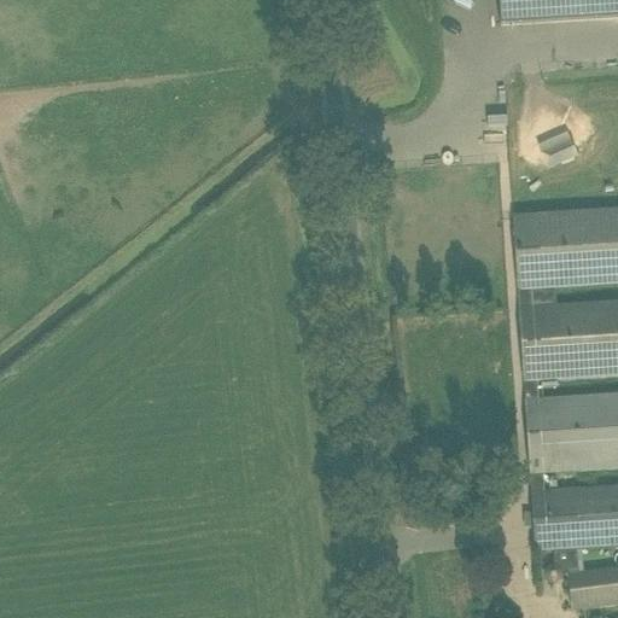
[(617,0),(496,0),(499,27),(617,18),(617,0)]
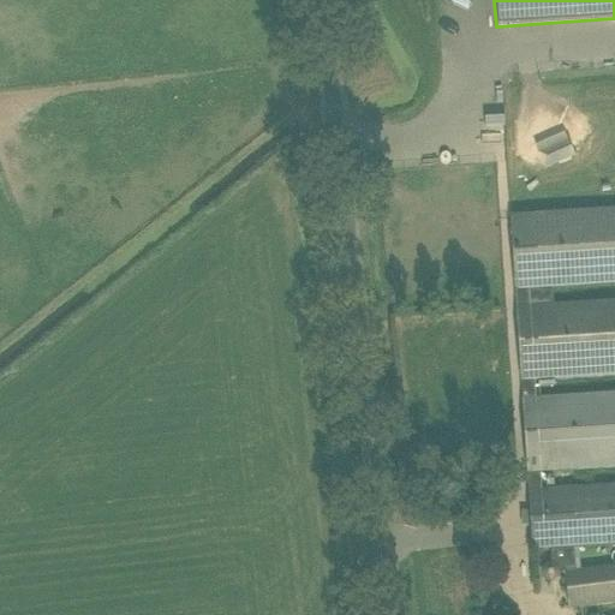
[(544,168),(571,157),(561,132),(535,144),(544,168)]
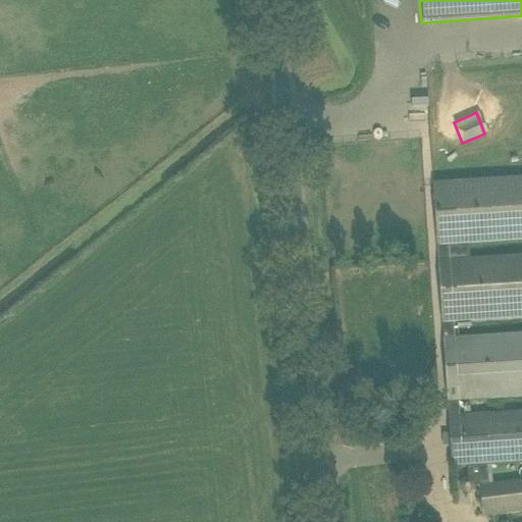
[(521,176),(430,181),(436,295),(521,290),(521,254),(469,257),(468,246),(521,242),(521,176)]
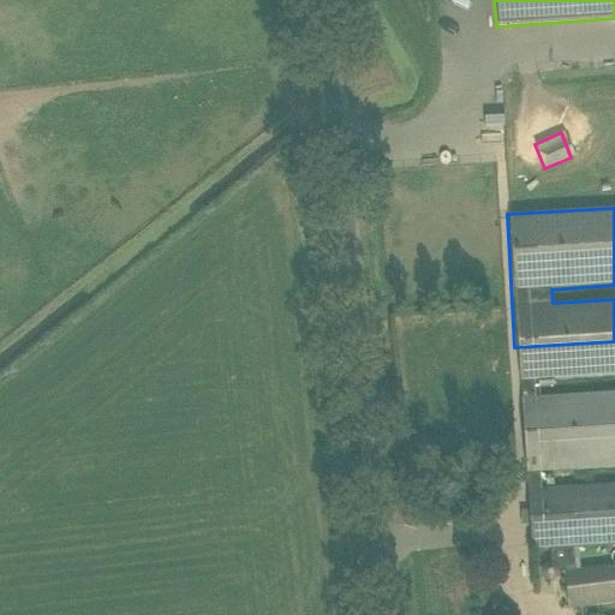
[(614,390),(519,395),(521,435),(532,435),(533,448),(607,445),(608,469),(614,467),(614,390)]
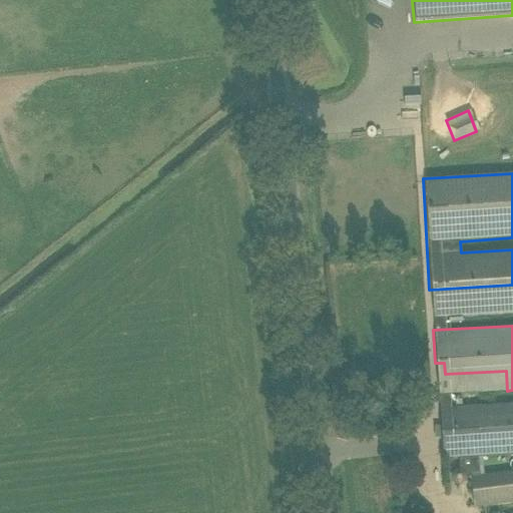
[(451,394),(439,395),(444,461),(460,460),(462,478),(471,477),(480,476),(479,459),(512,456),(512,406),(451,411),(451,394)]
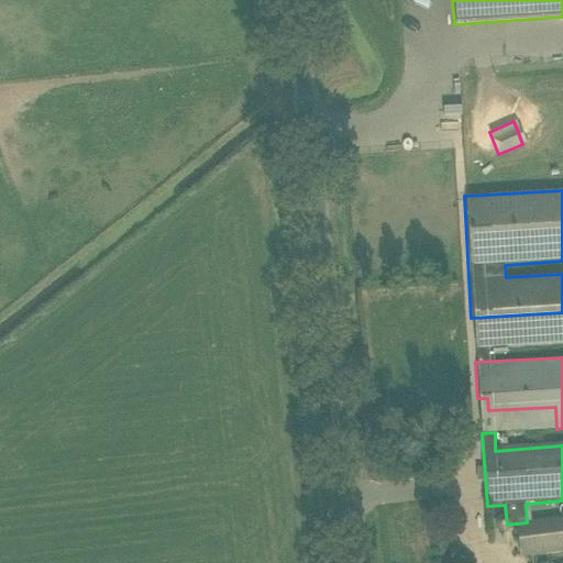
[(562,518),(527,522),(517,523),(520,562),(523,562),(528,562),(528,559),(562,553),(562,518)]
